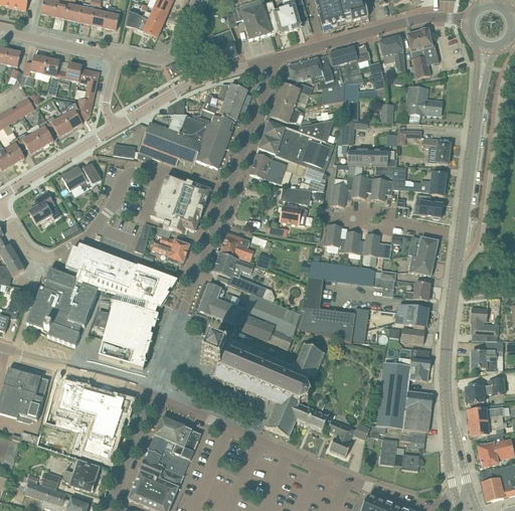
[(12,0),(11,5),(26,8),(27,0),(12,0)]
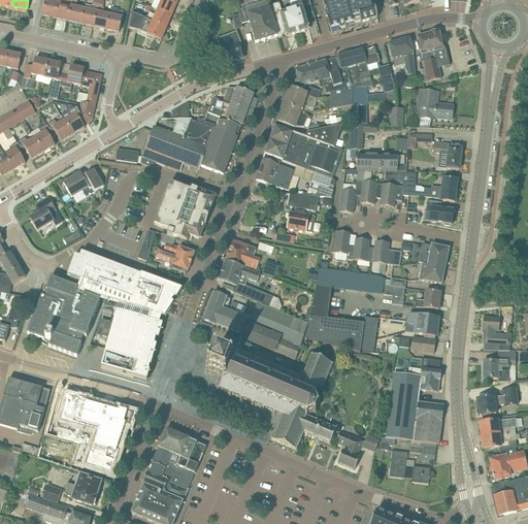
[(59,0),(44,0),(42,12),(56,14),(59,0)]
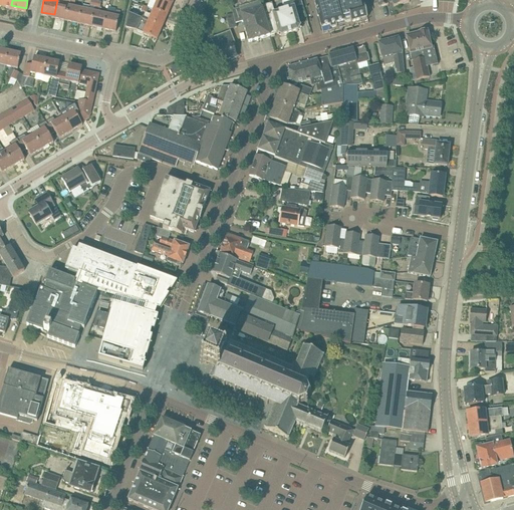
[(57,0),(54,14),(66,17),(69,3),(70,0),(63,0),(63,1),(57,0)]
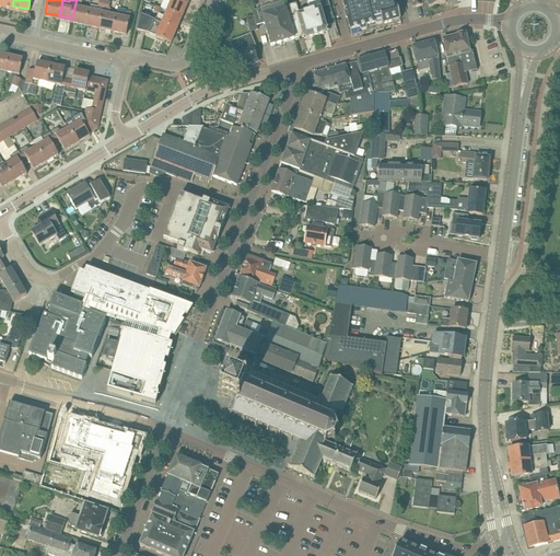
[(187,1),(185,0),(162,0),(161,4),(162,4),(167,7),(182,13),(187,1)]
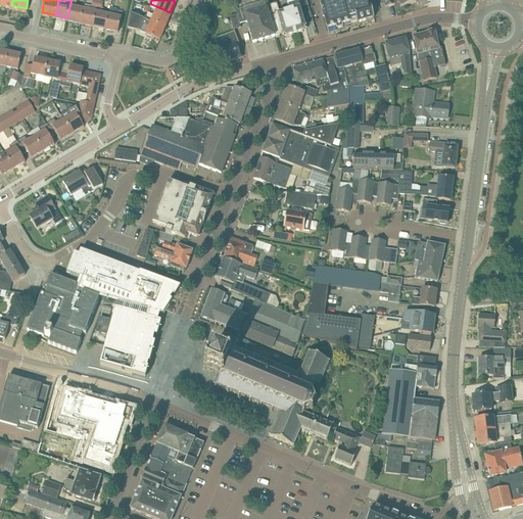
[(233,0),(240,20),(247,18),(253,39),(275,33),(267,5),(269,4),(269,2),(268,2),(267,0),(233,0)]
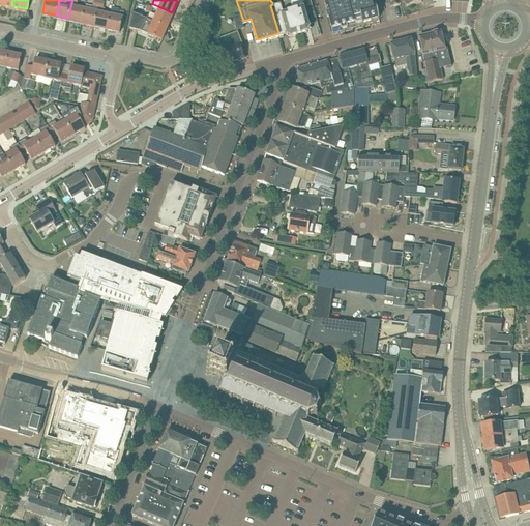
[(310,24),(303,4),(283,10),(280,0),(272,2),(272,4),(270,5),(278,33),(287,31),(291,33),(307,29),(310,24)]
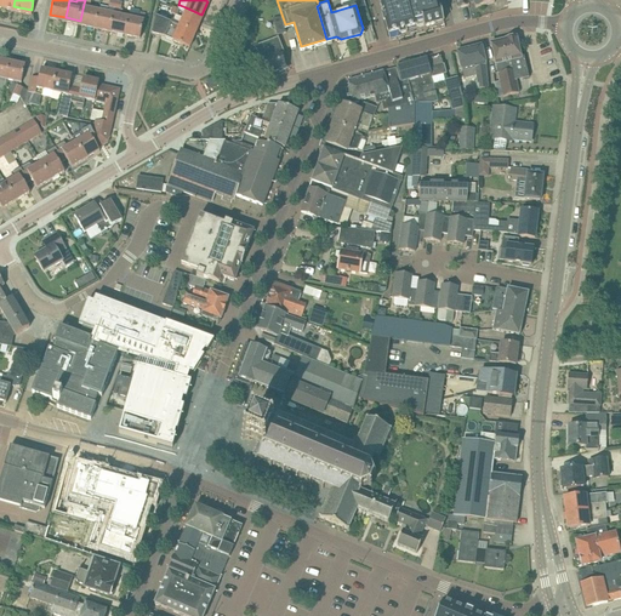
[(380,0),(388,28),(399,26),(399,29),(408,27),(406,23),(416,21),(417,23),(423,21),(423,23),(444,17),(440,3),(439,3),(438,0),(380,0)]
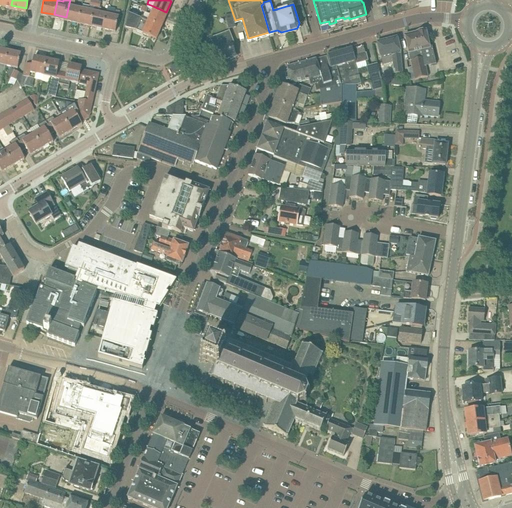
[(69,3),(66,17),(78,20),(81,6),(69,3)]
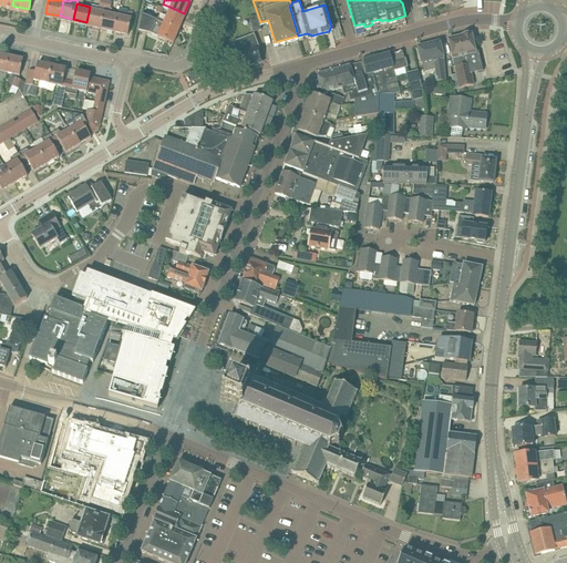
[(117,12),(114,28),(127,31),(133,9),(119,6),(117,12)]
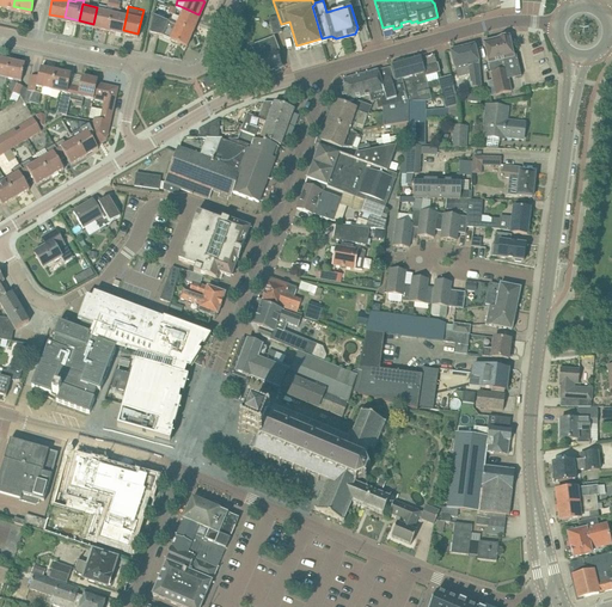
[(97,7),(93,24),(109,28),(112,10),(97,7)]
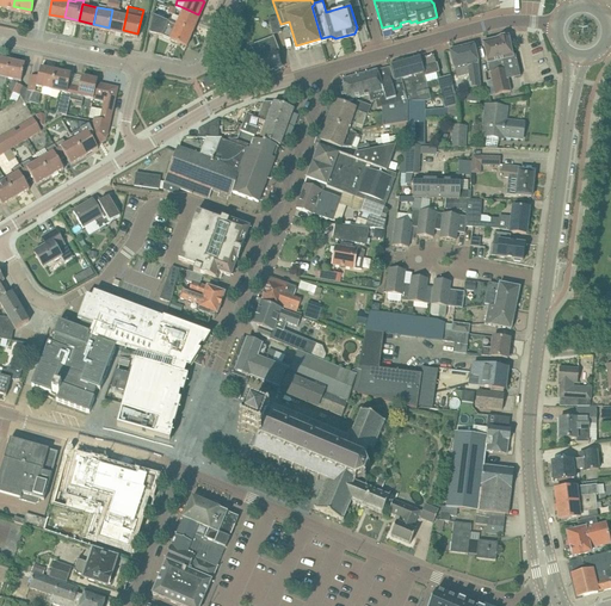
[(198,14),(183,7),(177,22),(192,29),(198,14)]
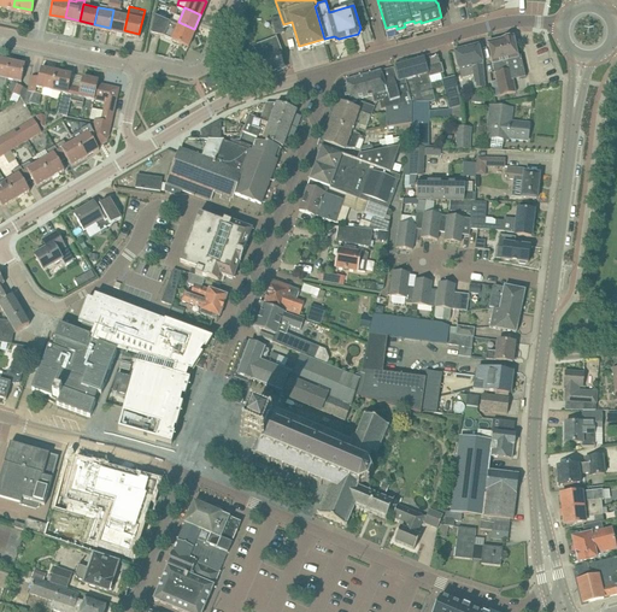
[(110,28),(124,30),(128,13),(113,10),(110,28)]
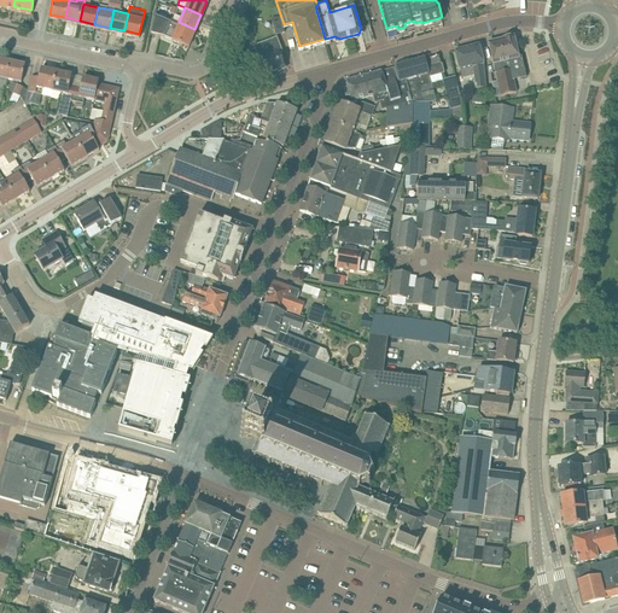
[(188,44),(194,29),(179,22),(155,12),(151,30),(164,33),(188,44)]
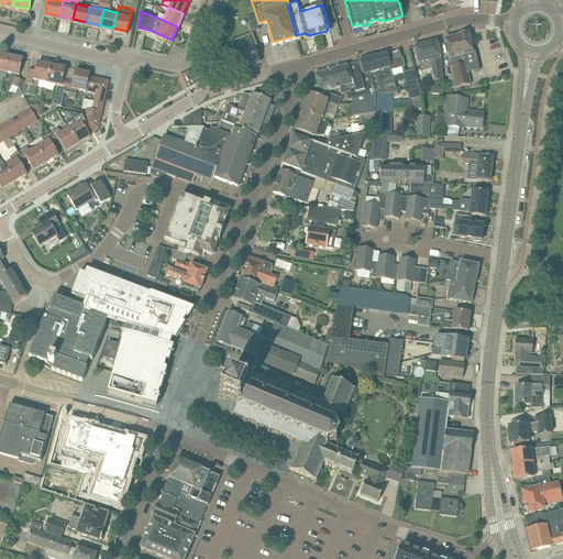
[(255,11),(246,13),(251,28),(260,25),(255,11)]
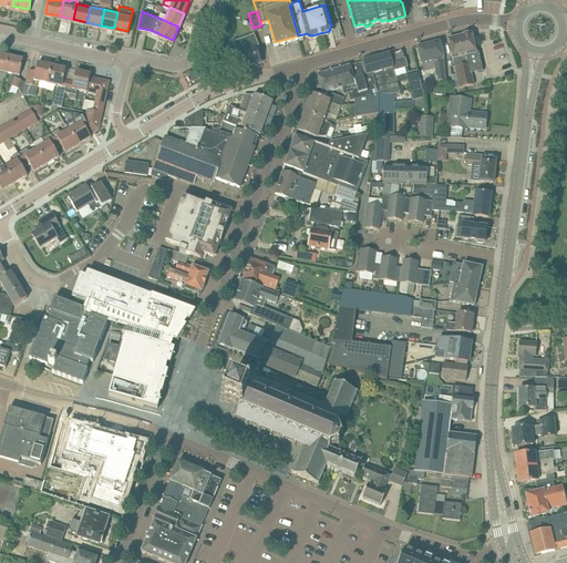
[(254,30),(244,34),(233,39),(244,67),(261,59),(256,44),(259,43),(254,30)]
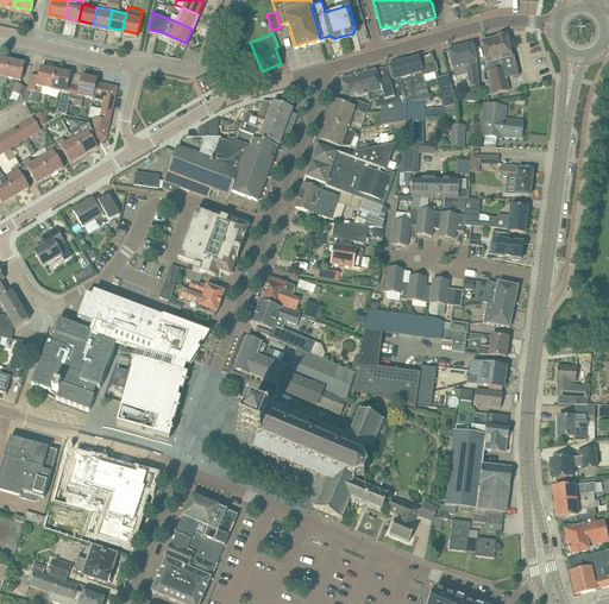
[(506,32),(491,36),(482,38),(487,60),(490,75),(485,76),(487,92),(509,87),(506,70),(518,67),(514,52),(510,52),(506,32)]
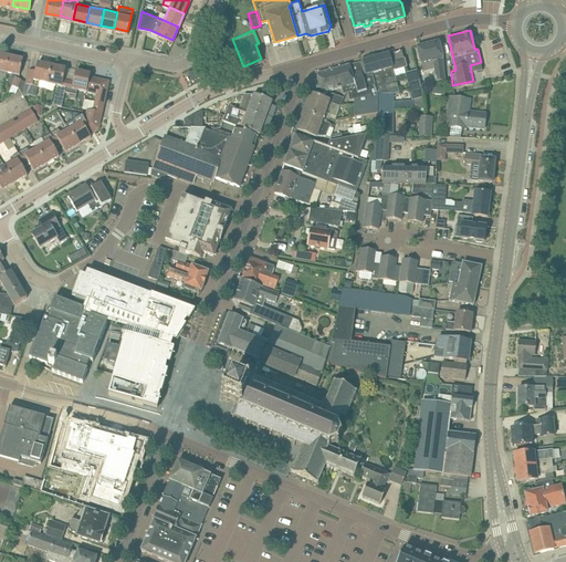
[(443,55),(439,37),(417,42),(420,60),(416,61),(417,66),(421,83),(433,82),(433,79),(444,76),(442,55),(443,55)]
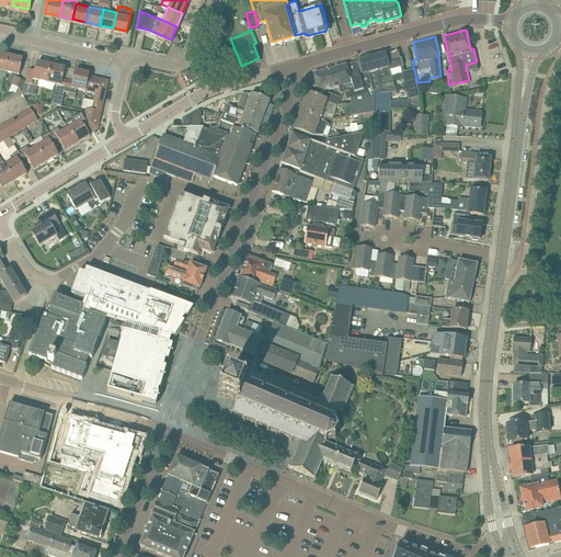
[(386,49),(358,56),(359,58),(363,71),(368,69),(373,86),(374,86),(374,129),(386,131),(389,131),(391,131),(390,105),(390,90),(396,88),(389,66),(402,61),(398,46),(386,49)]
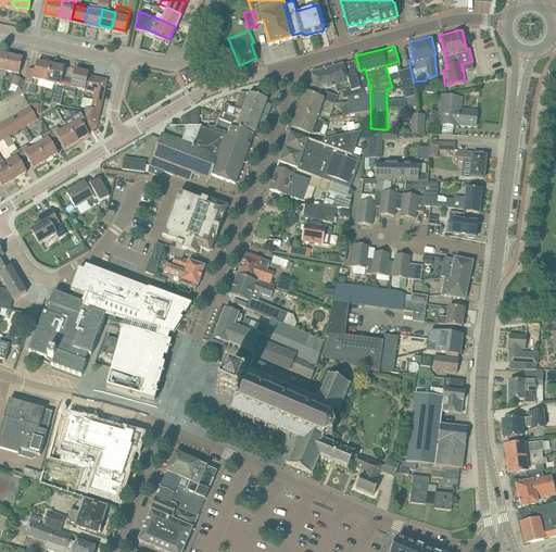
[(0,65),(5,67),(9,51),(0,49),(0,65)]
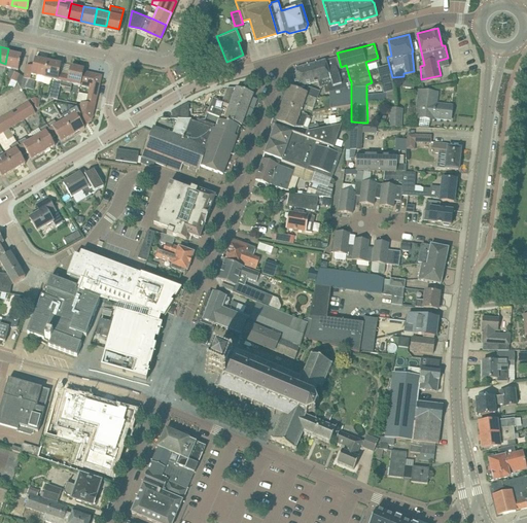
[(8,48),(5,64),(19,67),(22,51),(8,48)]
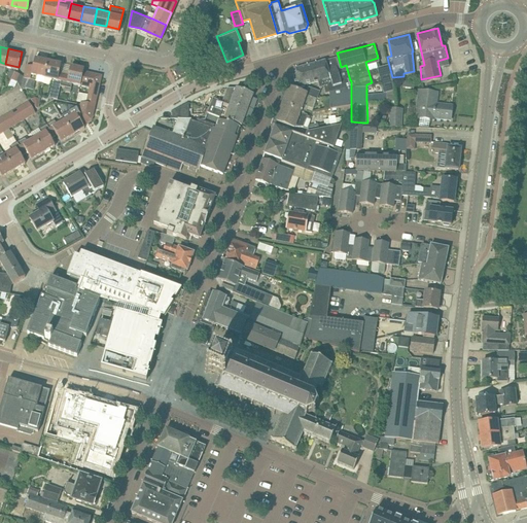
[(37,73),(44,74),(48,58),(35,55),(33,63),(27,62),(24,74),(20,72),(16,78),(22,88),(25,85),(30,76),(36,77),(37,73)]
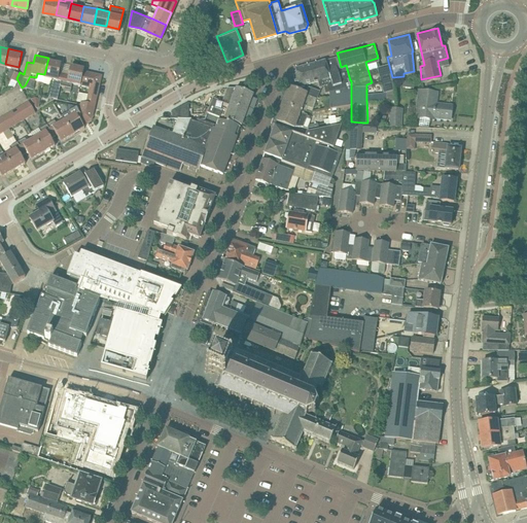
[(329,90),(330,105),(345,103),(351,103),(351,80),(350,80),(346,65),(341,67),(338,55),(325,58),(295,66),(301,82),(317,78),(319,84),(323,83),(325,91),(329,90)]
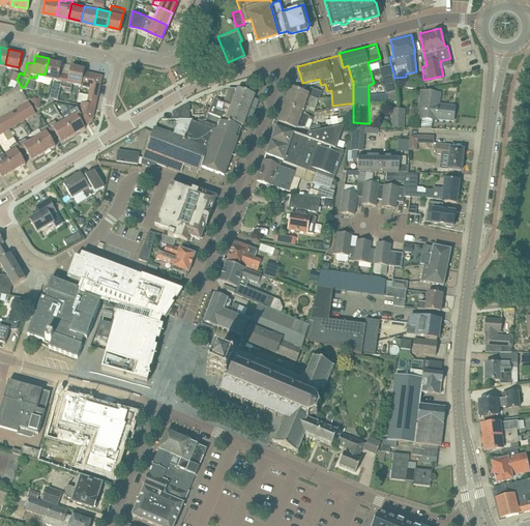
[(49,58),(45,75),(53,77),(52,82),(61,83),(64,70),(60,69),(62,61),(49,58)]
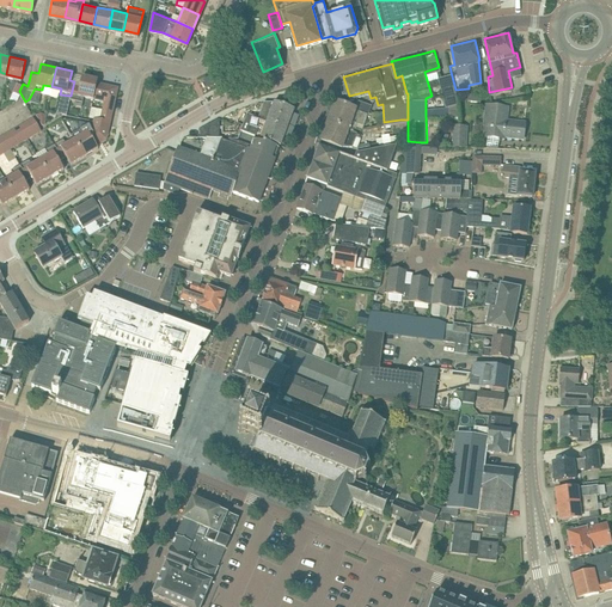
[(74,81),(71,96),(77,98),(83,99),(84,93),(93,96),(97,79),(98,75),(83,73),(80,83),(74,81)]
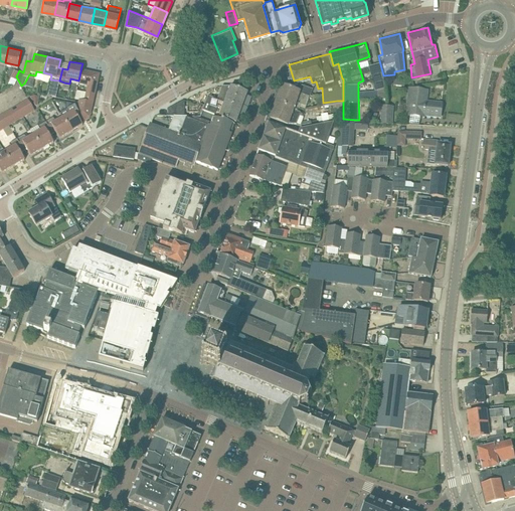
[(81,66),(78,80),(88,82),(87,90),(95,92),(100,70),(81,66)]
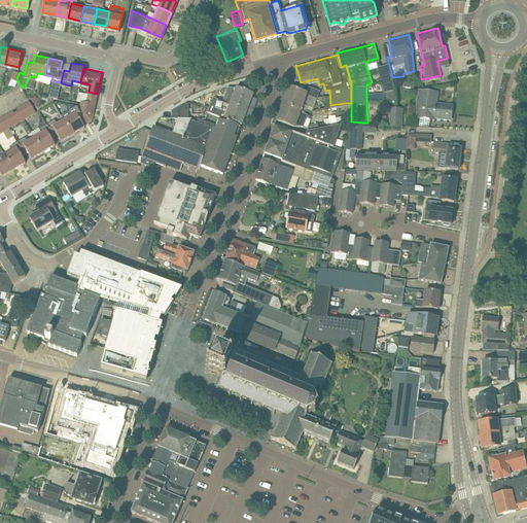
[(16,78),(20,72),(20,71),(15,69),(11,76),(16,79),(16,78)]
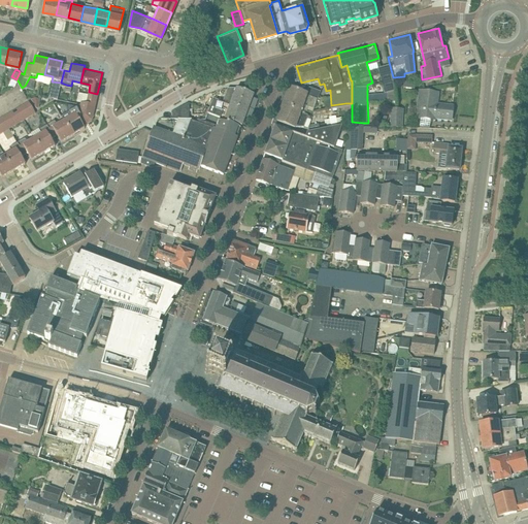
[(52,82),(48,94),(58,96),(61,83),(52,82)]
